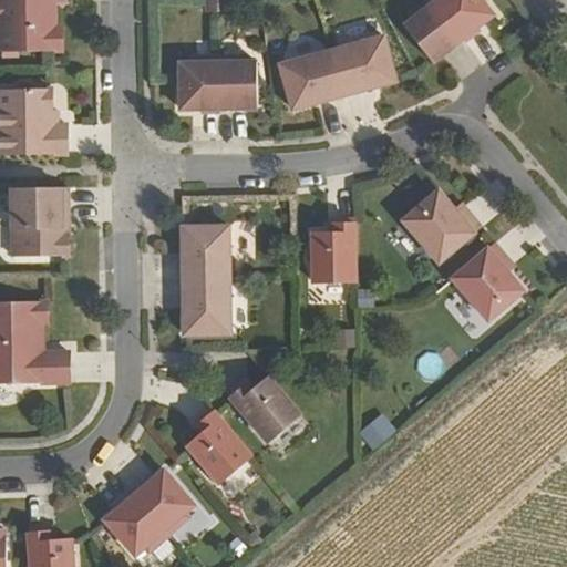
[(0,0),(0,27),(0,53),(64,53),(64,29),(57,29),(58,9),(53,10),(52,3),(66,3),(65,0),(0,0)]
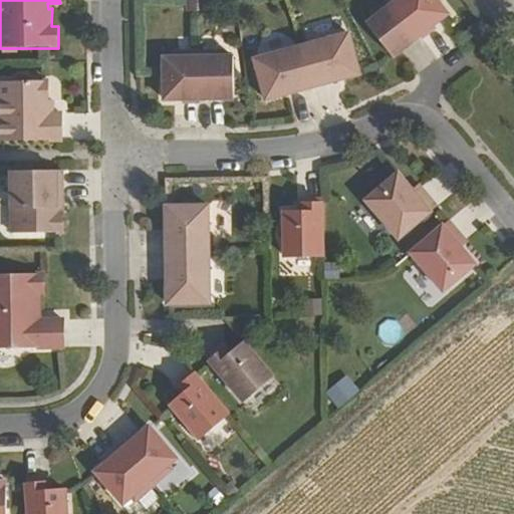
[(198,0),(188,0),(188,13),(199,13),(198,0)]
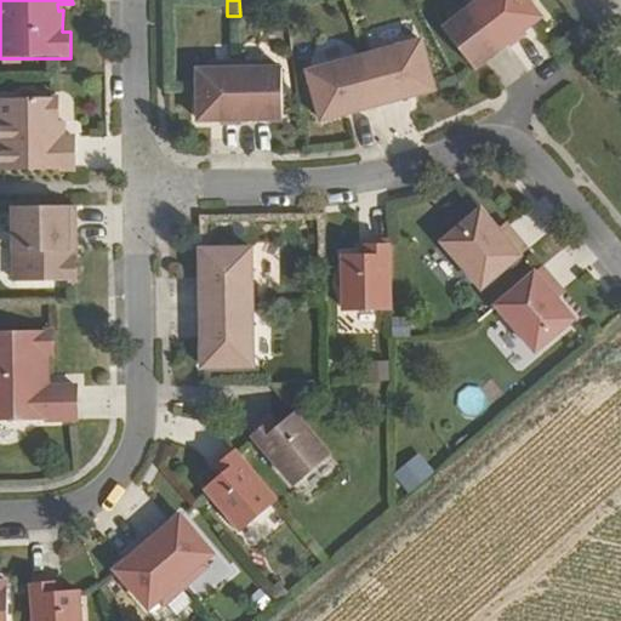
[(239,0),(240,16),(251,16),(251,0),(239,0)]
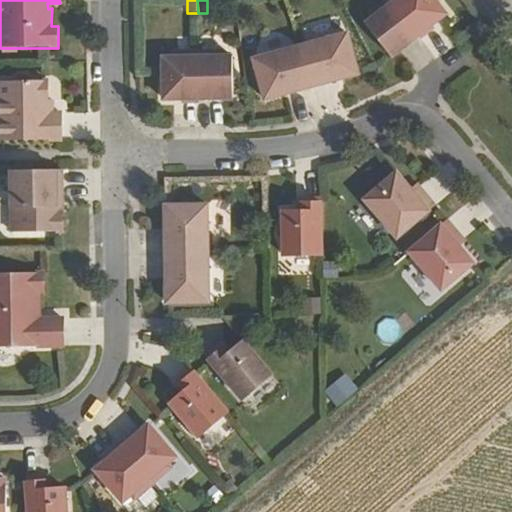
[(420,36),(391,0),(389,0),(372,14),(375,17),(366,25),(392,58),(420,36)]
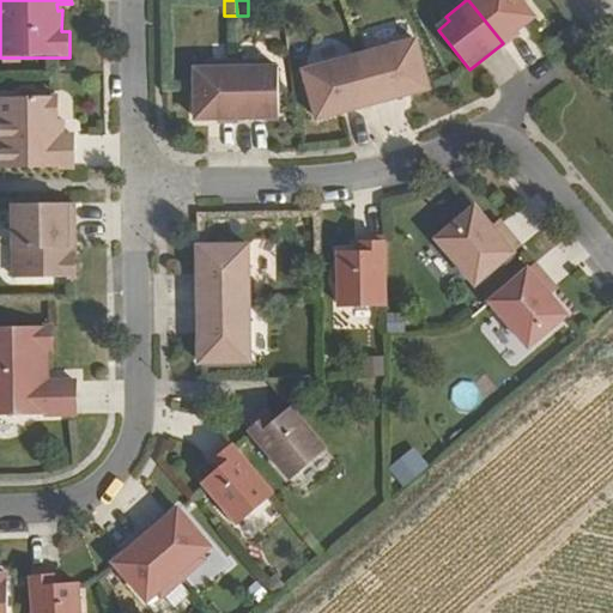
[(468,0),(503,43),(505,47),(521,34),(519,32),(536,18),(521,0),(468,0)]
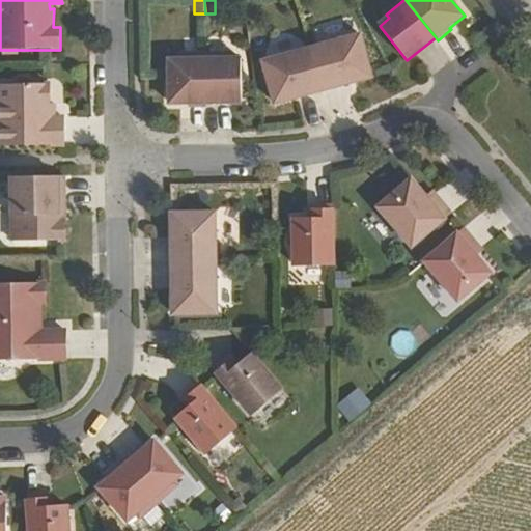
[(313,50),(325,90),(372,78),(362,36),(313,50)]
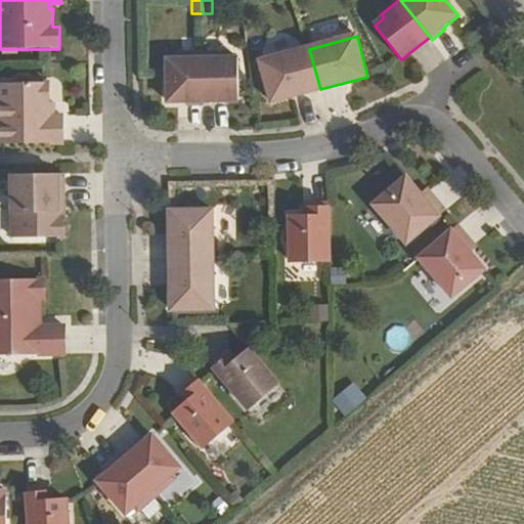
[(271,101),(320,89),(309,49),(262,61),(271,101)]
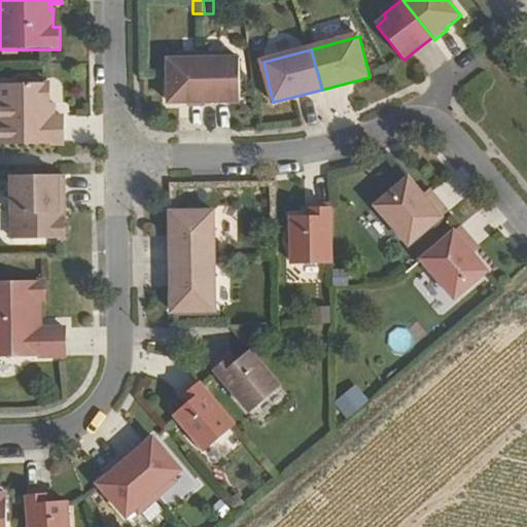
[(187,107),(205,106),(205,103),(204,55),(180,56),(180,61),(168,61),(169,104),(187,103),(187,107)]
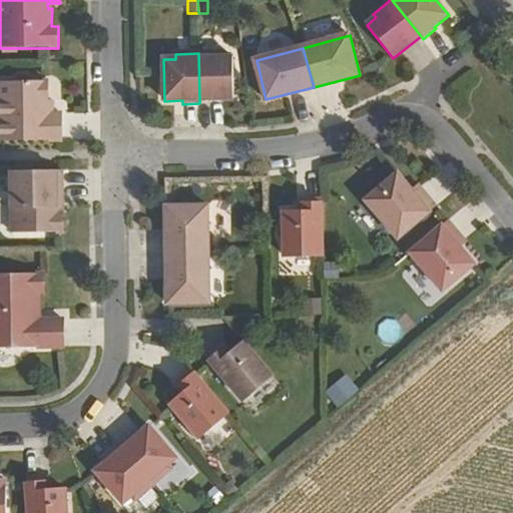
[(223,53),(198,53),(199,100),(233,99),(234,57),(223,58),(223,53)]
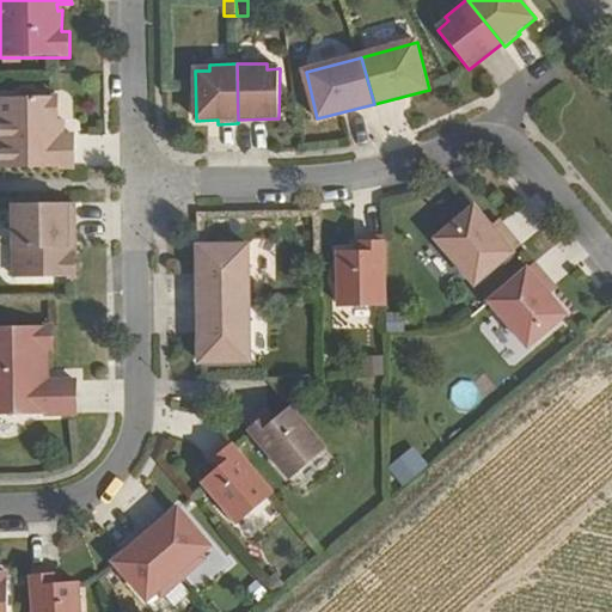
[(0,169),(74,167),(75,136),(61,136),(62,121),(59,121),(59,97),(0,99),(0,169)]
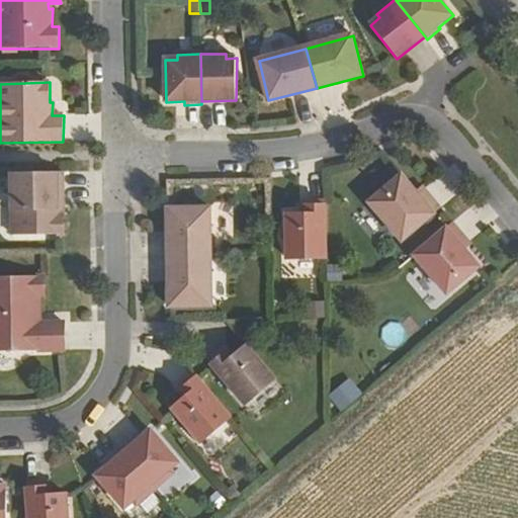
[(64,205),(64,172),(13,173),(14,237),(64,236),(64,216),(60,217),(60,205),(64,205)]
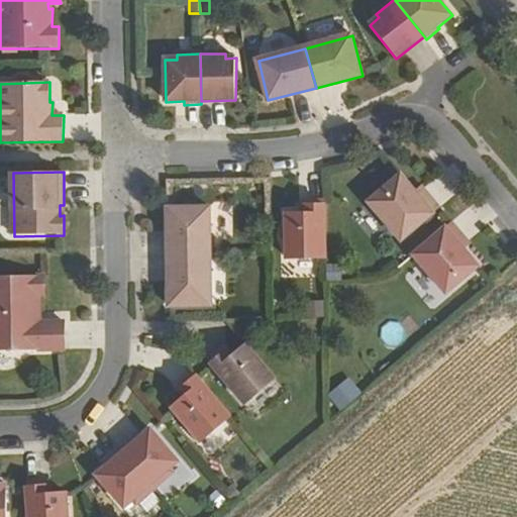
[(401,176),(370,203),(403,239),(440,209),(429,197),(425,200),(401,176)]
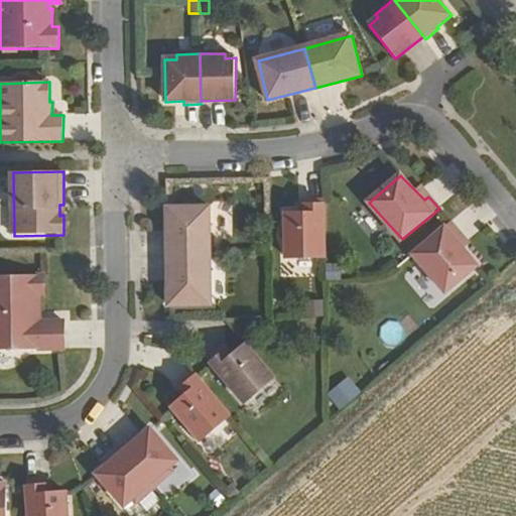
[(325,258),(325,202),(308,202),(308,215),(286,215),(286,257),(325,258)]
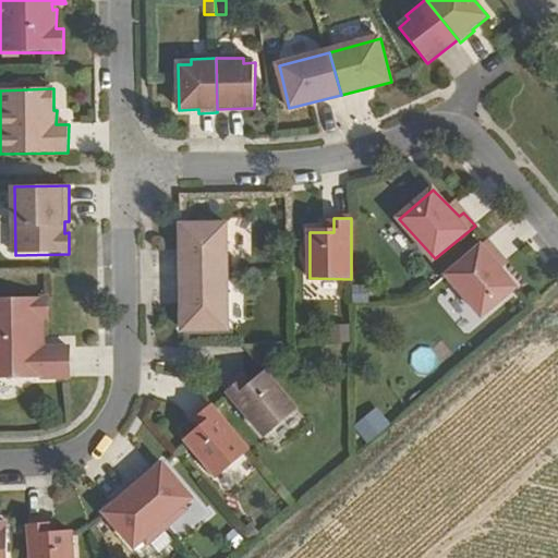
[(183,278),(229,278),(228,227),(182,227),(183,278)]
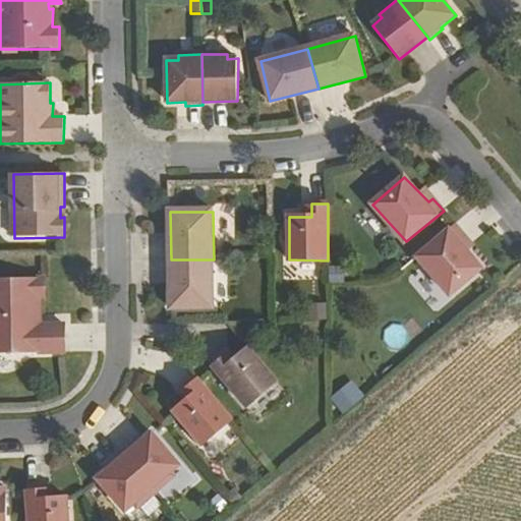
[(466,237),(455,225),(416,258),(451,295),(483,269),(461,242),(466,237)]
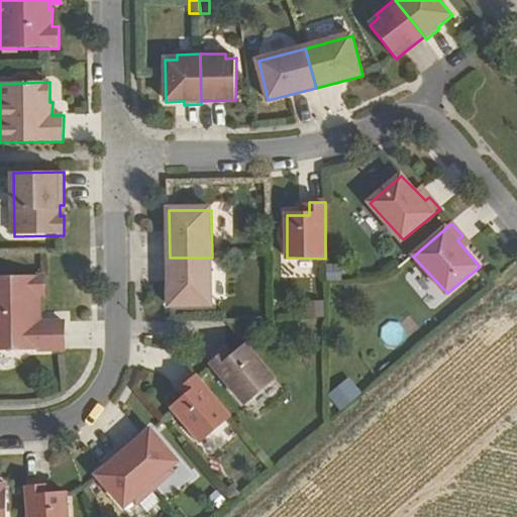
[(212,306),(212,257),(170,257),(170,306),(212,306)]
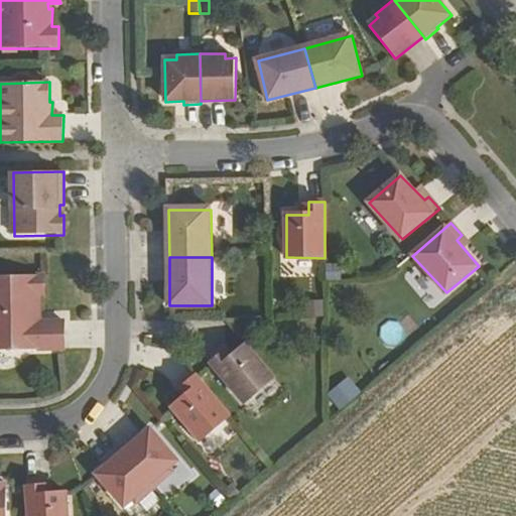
[(324,279),(339,278),(338,261),(323,262),(324,279)]
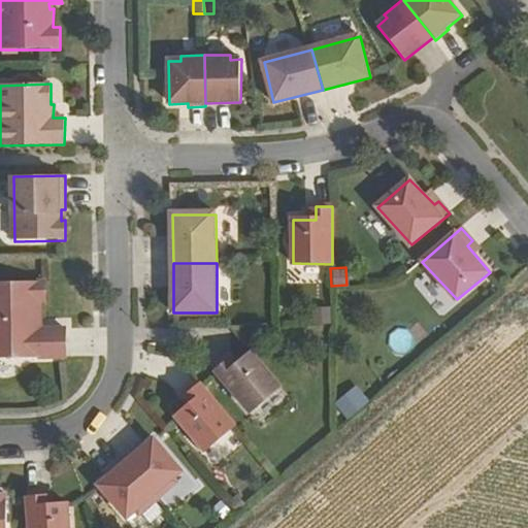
[(0,357),(67,358),(67,330),(36,330),(36,321),(41,322),(40,302),(46,302),(45,283),(0,284),(0,357)]
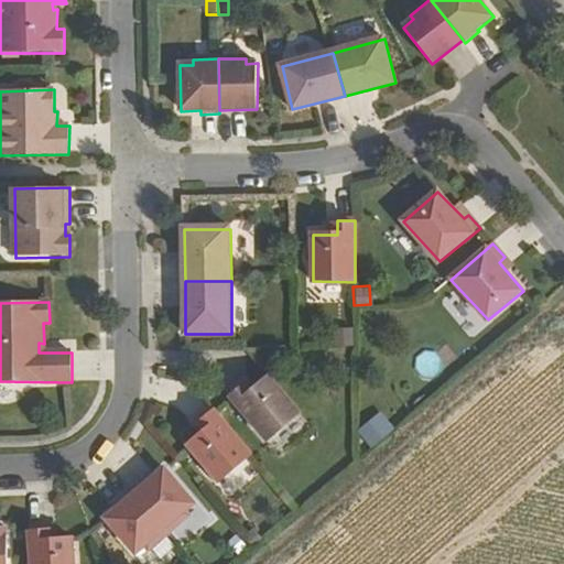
[(269,441),(301,413),(269,378),(251,392),(241,384),(228,394),(269,441)]
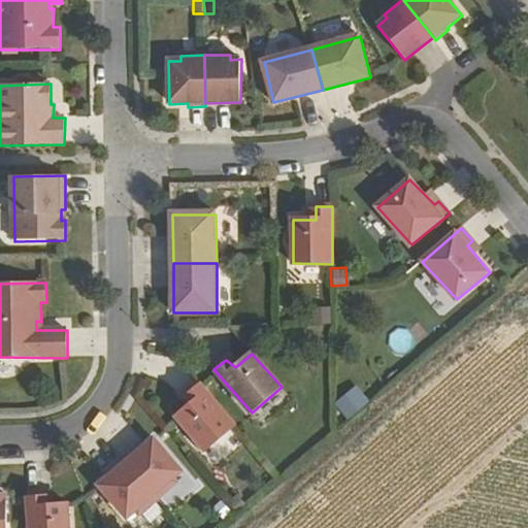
[(204,451),(235,427),(199,383),(186,394),(193,403),(175,416),(204,451)]
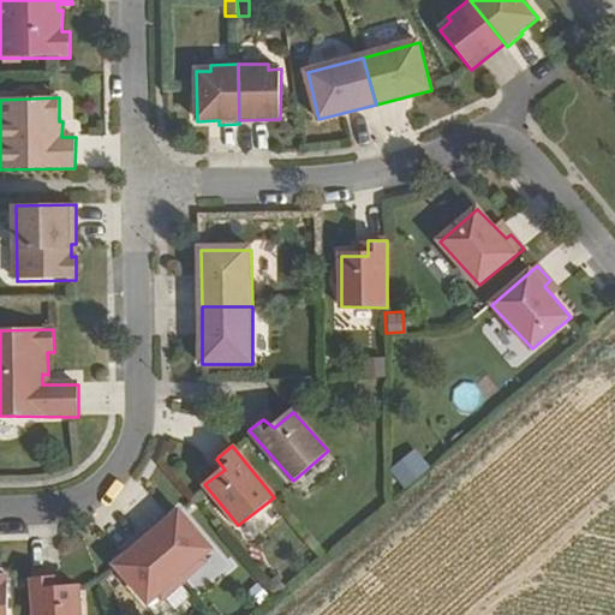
[(404,483),(422,470),(411,453),(392,466),(404,483)]
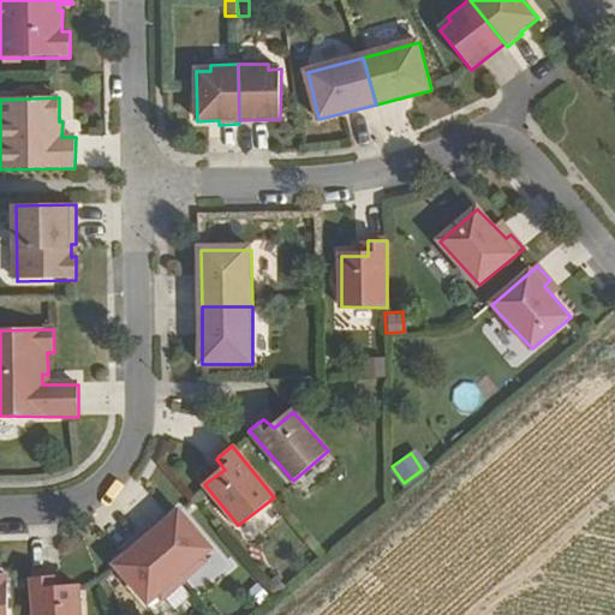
[(149,539),(185,581),(206,565),(203,560),(213,550),(180,514),(149,539)]
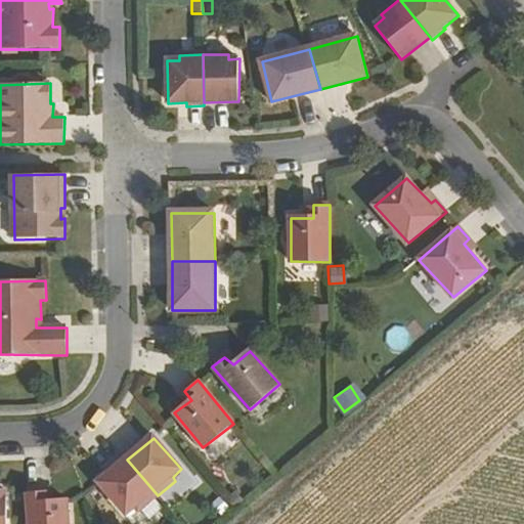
[(138,512),(158,495),(127,460),(99,482),(127,515),(135,509),(138,512)]
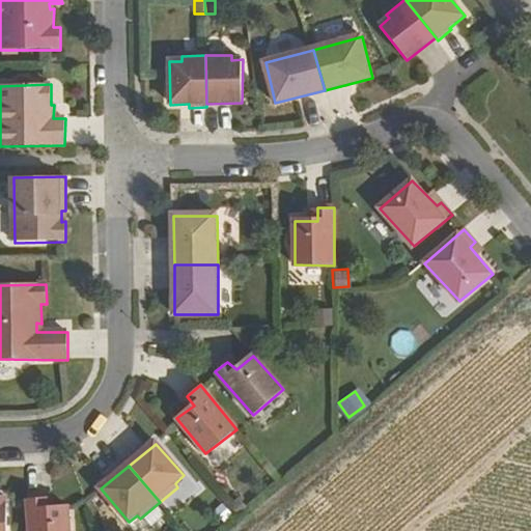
[(28,498),(30,530),(71,530),(68,506),(46,509),(45,497),(28,498)]
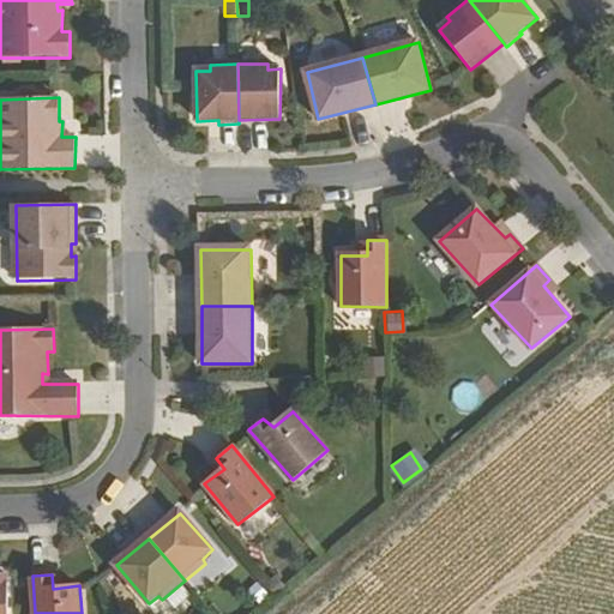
All buildings are outlined.
